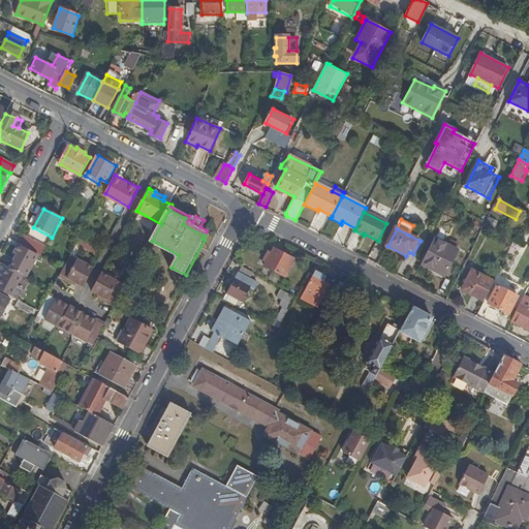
[(24,236),(19,245),(20,246),(38,256),(41,257),(45,248),(24,236)]
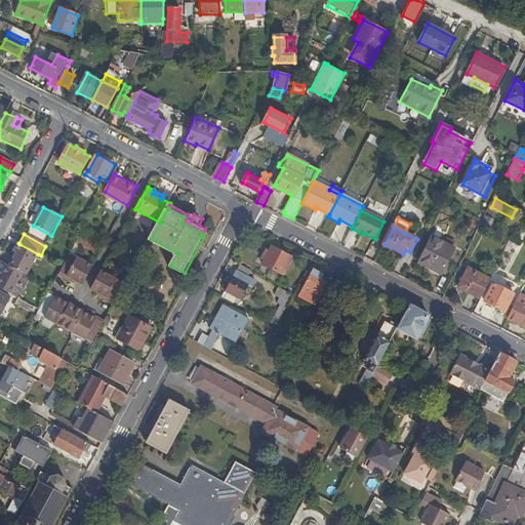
[(432,238),(420,264),(433,270),(441,275),(454,249),(432,238)]
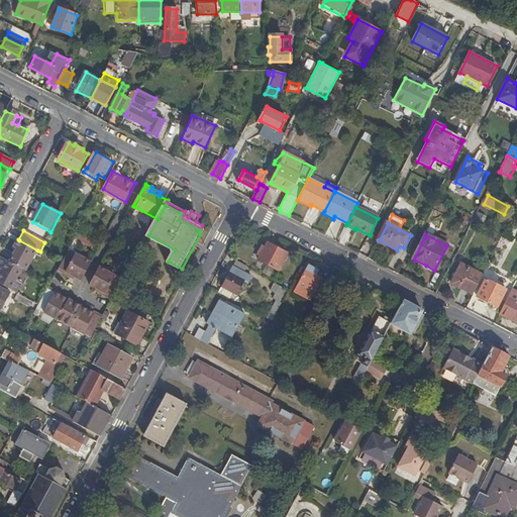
[(8,262),(0,275),(0,283),(11,289),(17,278),(22,270),(25,271),(37,250),(19,240),(15,248),(17,249),(10,262),(8,262)]
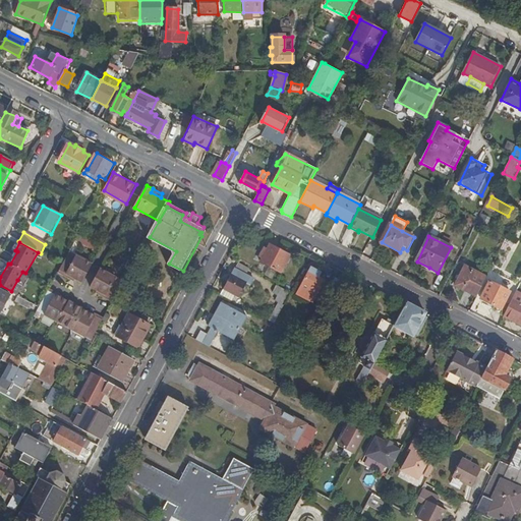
[(281,272),(290,253),(268,242),(262,254),(265,256),(262,262),(281,272)]
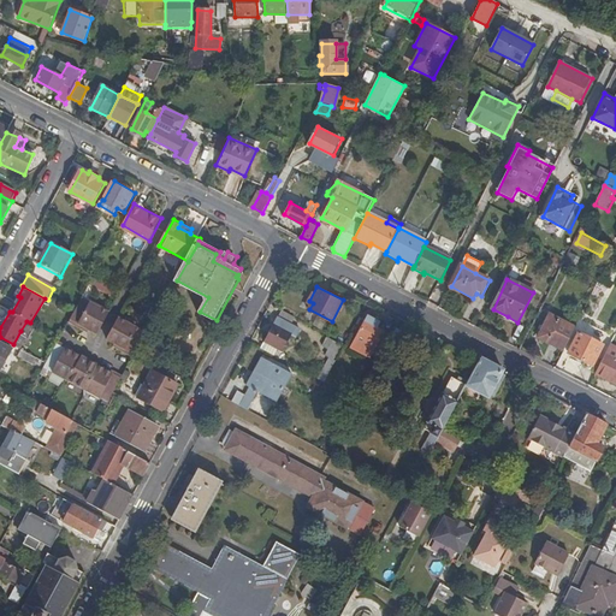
[(83,296),(73,313),(70,320),(87,330),(88,326),(100,332),(111,312),(83,296)]
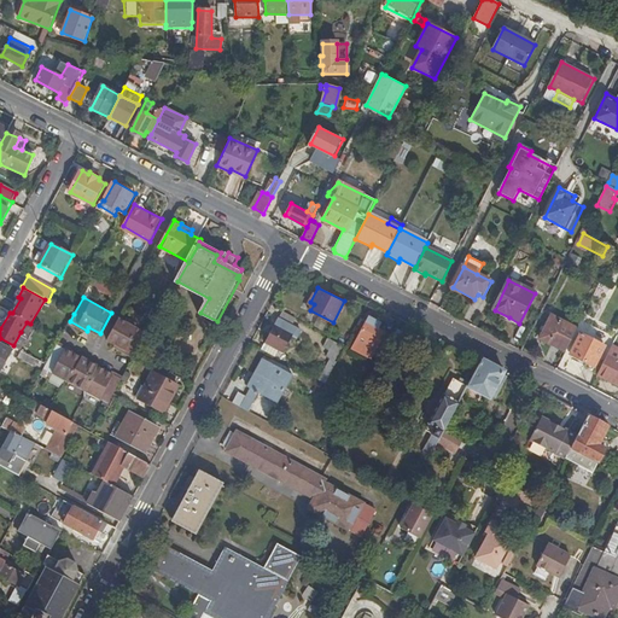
[(162,309),(156,305),(150,316),(156,320),(162,309)]
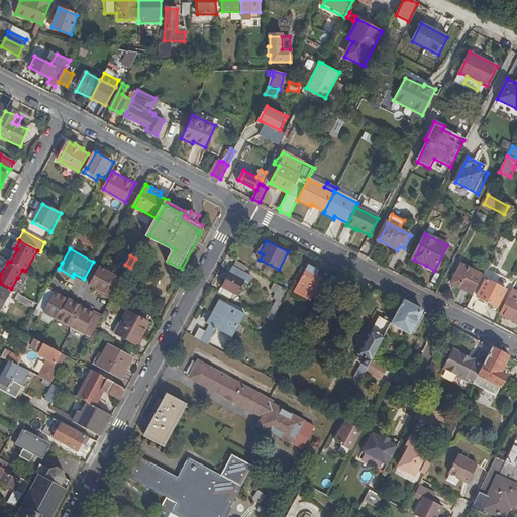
[(235,266),(245,271),(247,266),(238,260),(235,266)]
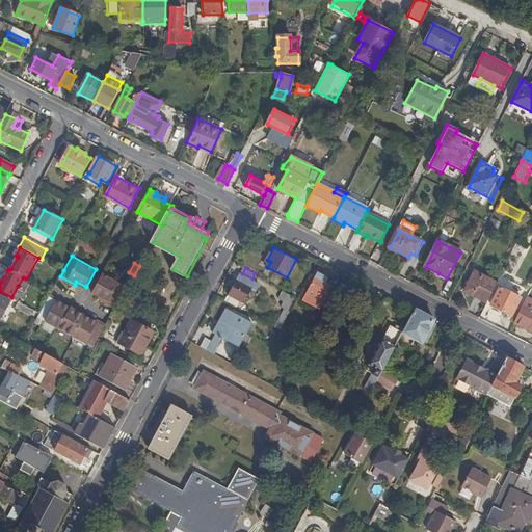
[(439,273),(426,267),(424,270),(436,277),(439,273)]
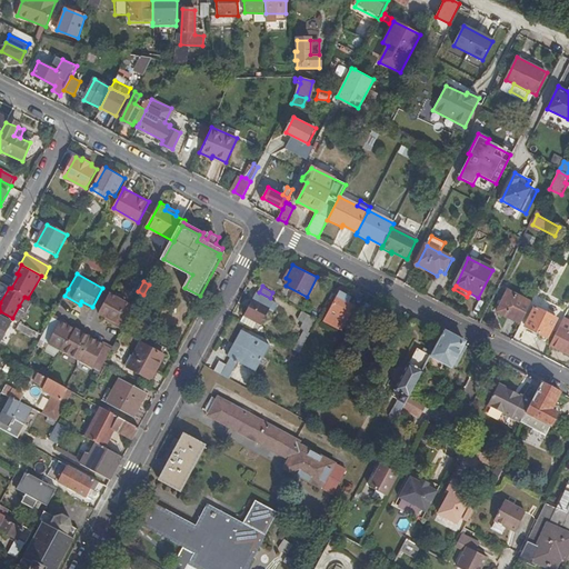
[(258,291),(247,315),(259,321),(262,323),(271,307),(275,308),(278,302),(270,298),(259,292),(258,291)]
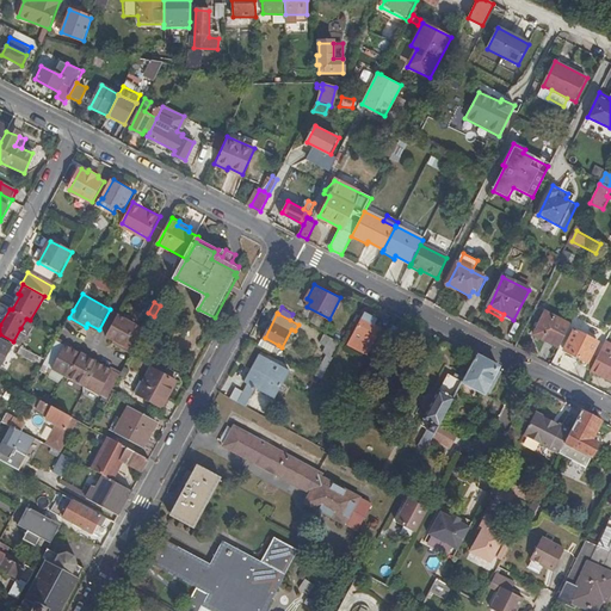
[(134,353),(136,349),(147,328),(119,314),(109,335),(118,341),(117,344),(134,353)]
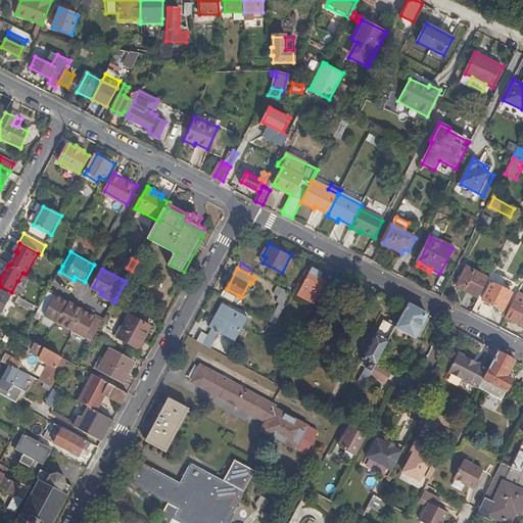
[(458,287),(479,299),(489,280),(467,269),(458,287)]
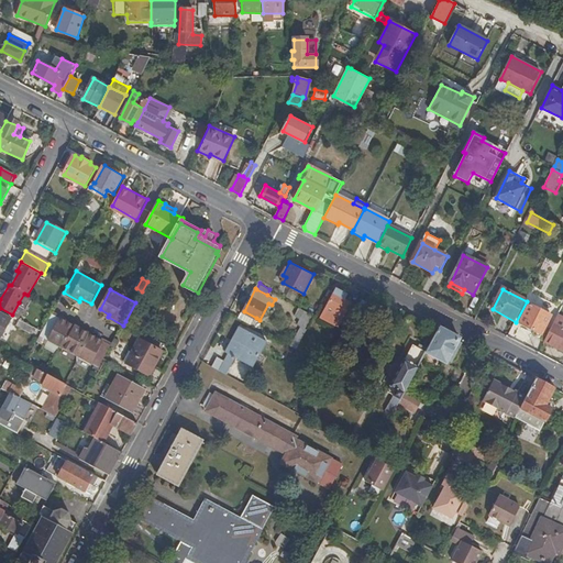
[(348,324),(356,308),(340,299),(343,294),(338,290),(326,312),(348,324)]
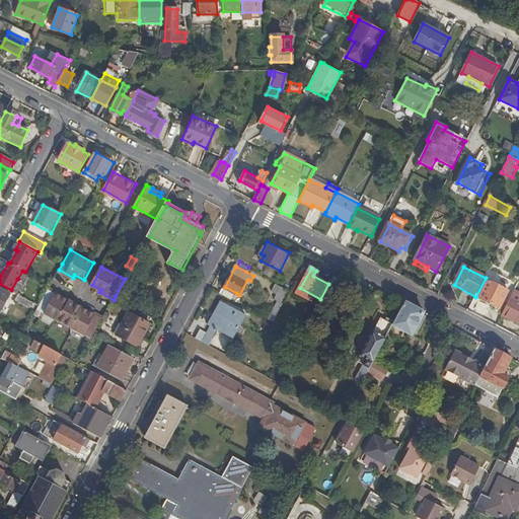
[(17,279),(11,290),(17,294),(23,283),(17,279)]
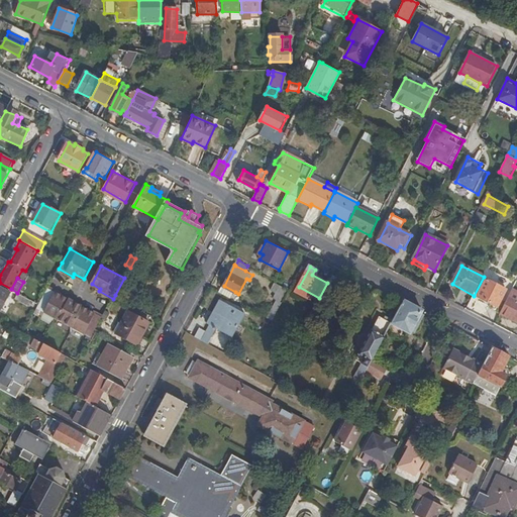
[(497,311),(508,291),(488,281),(479,298),(488,303),(486,306),(497,311)]
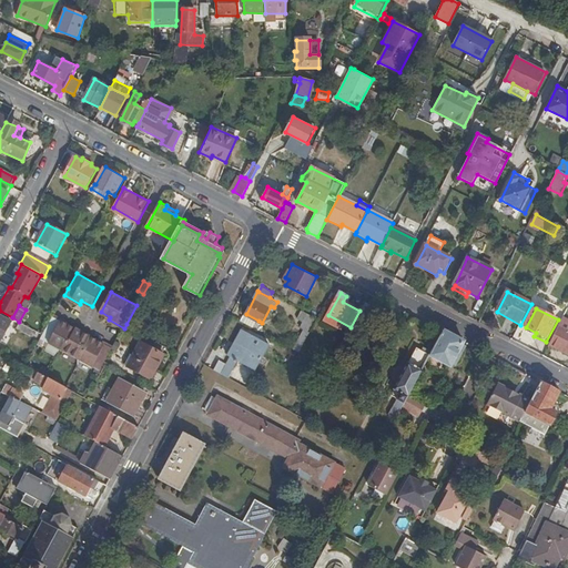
[(306,324),(293,350),(298,352),(316,317),(303,311),(298,318),(306,324)]
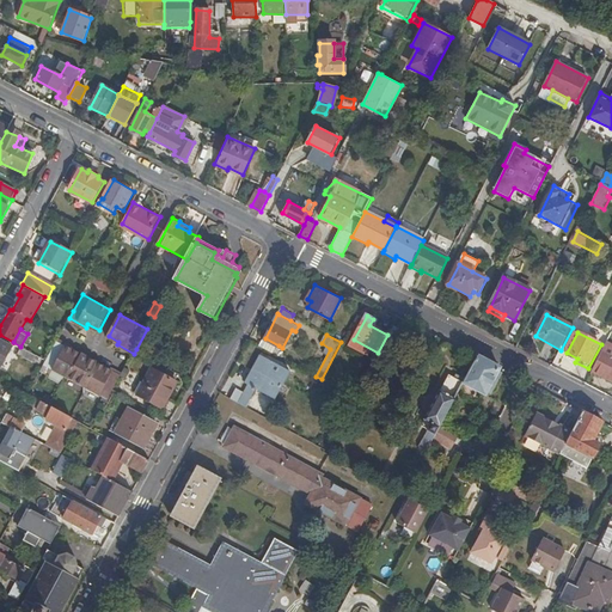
[(0,368),(1,369),(16,347),(0,337),(0,368)]
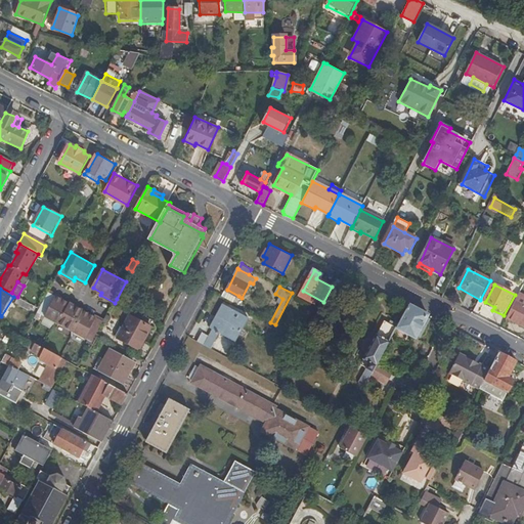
[(93,342),(98,333),(105,320),(50,290),(40,308),(38,311),(93,342)]
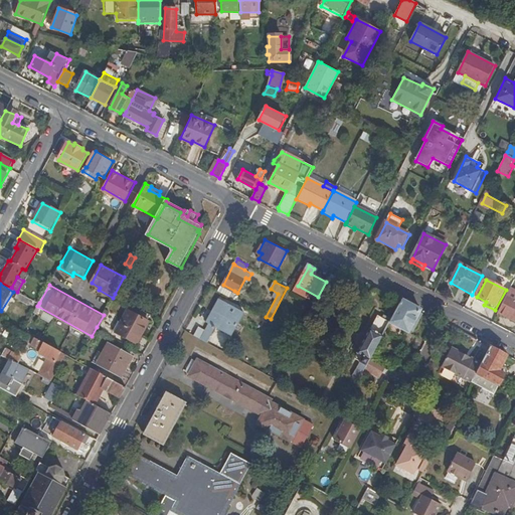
[(223,285),(219,292),(230,298),(234,291),(223,285)]
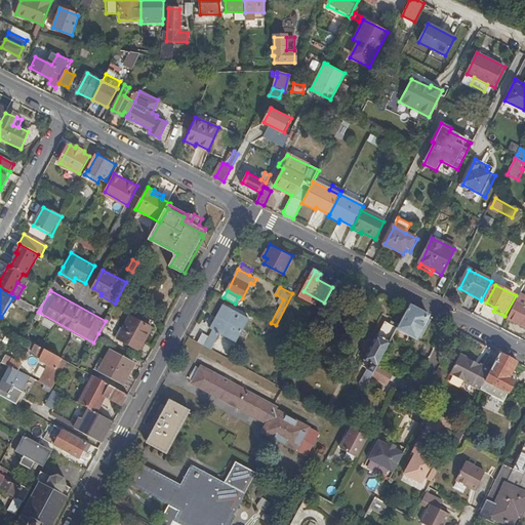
[(517,303),(510,319),(524,326),(524,294),(522,293),(517,303)]
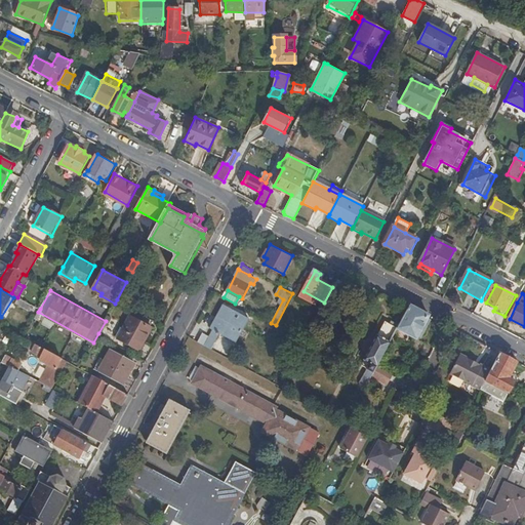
[(34,306),(21,298),(17,304),(31,311),(34,306)]
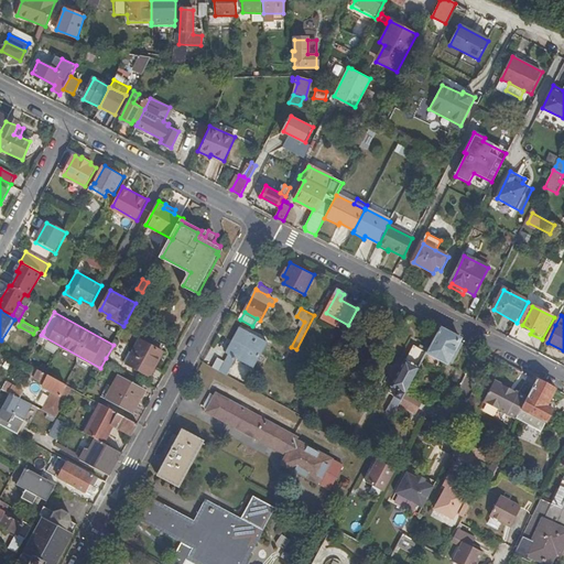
[(447,364),(462,338),(442,328),(441,329),(429,353),(442,360),(447,364)]
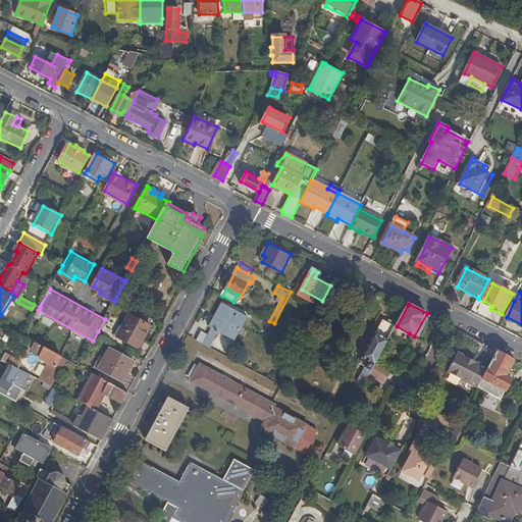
[(201,331),(197,340),(211,348),(219,332),(236,342),(249,318),(223,305),(211,328),(213,328),(209,335),(201,331)]
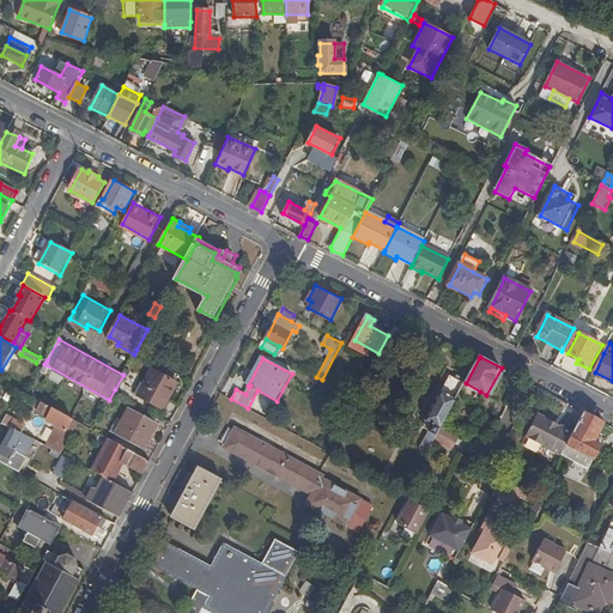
[(164,408),(178,381),(155,369),(140,395),(164,408)]
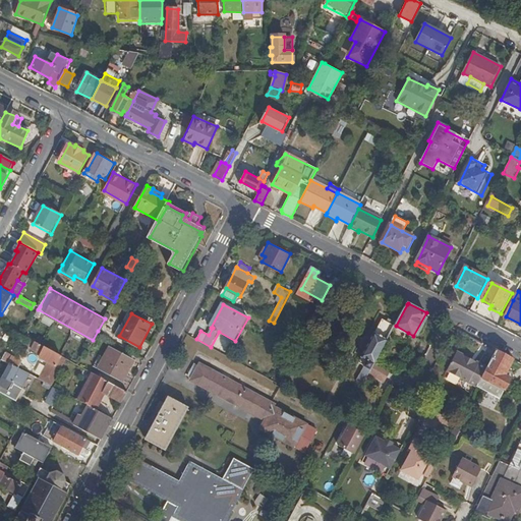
[(375,365),(380,356),(392,335),(395,329),(389,326),(390,323),(383,320),(359,362),(366,366),(358,381),(364,384),(370,372),(375,365)]
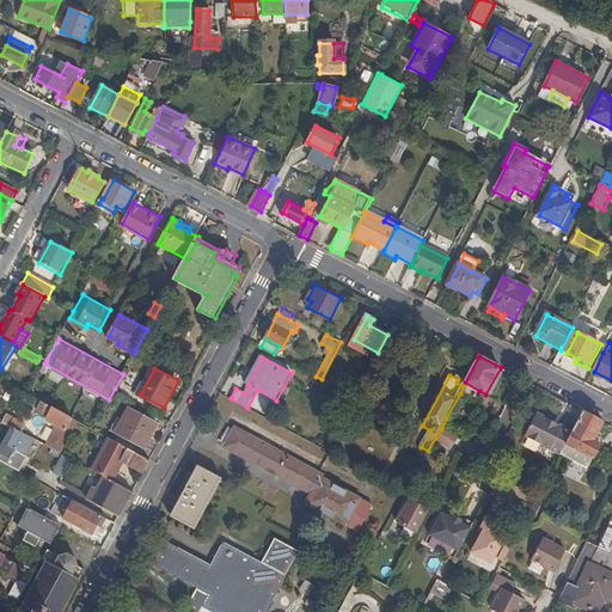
[(475,401),(479,391),(465,383),(464,386),(460,393),(475,401)]
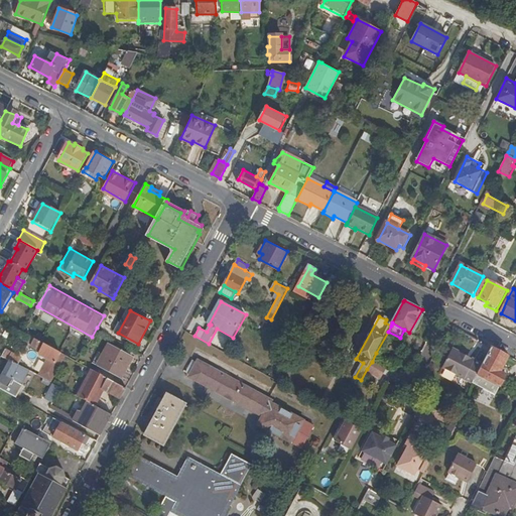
[(282,340),(288,343),(291,339),(285,335),(282,340)]
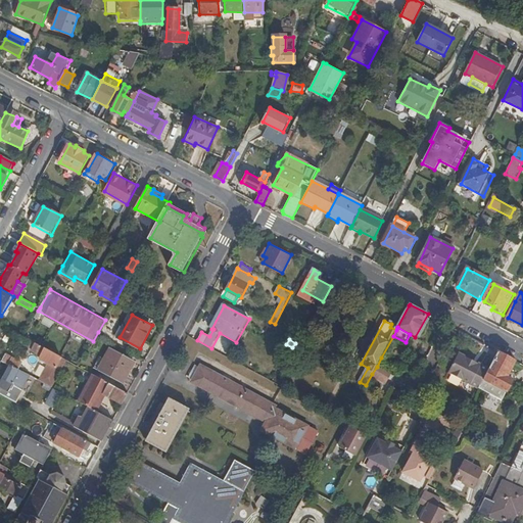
[(62,358),(35,342),(32,349),(42,355),(41,358),(49,363),(39,380),(53,387),(67,361),(62,358)]
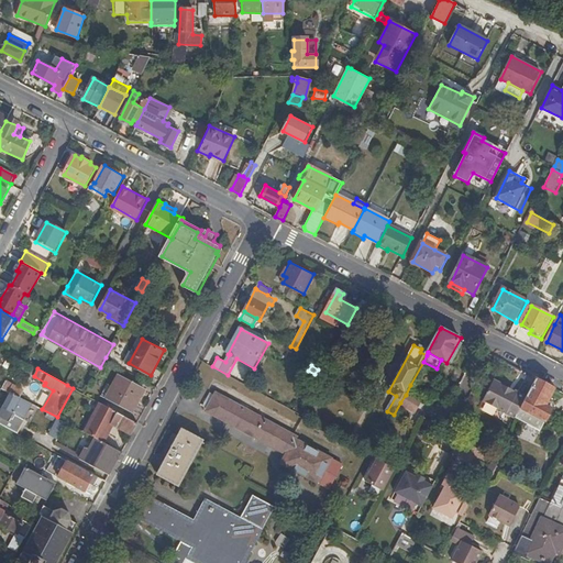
[(133,412),(146,388),(121,375),(114,386),(108,398),(133,412)]
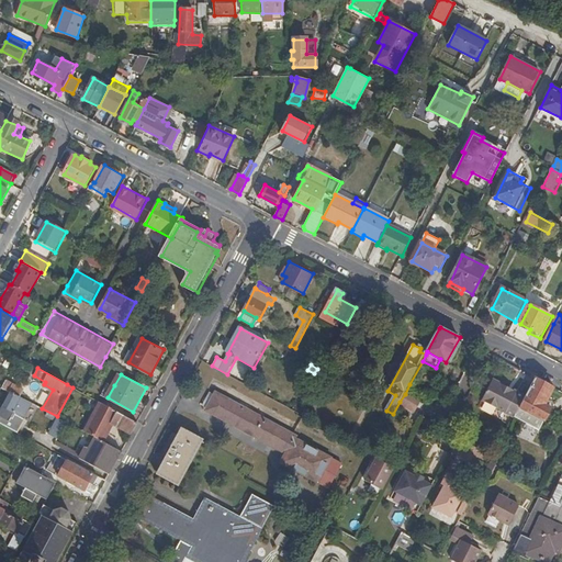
[(484,397),(516,414),(527,393),(495,377),(484,397)]
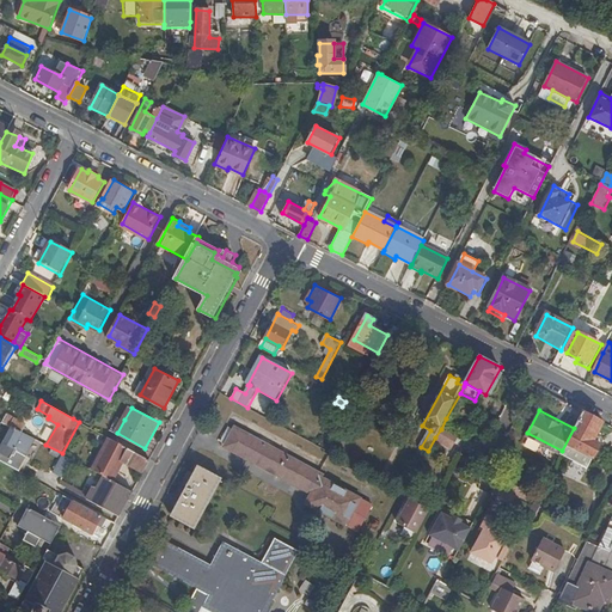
[(593,440),(603,421),(582,410),(574,428),(562,451),(588,464),(600,444),(593,440)]
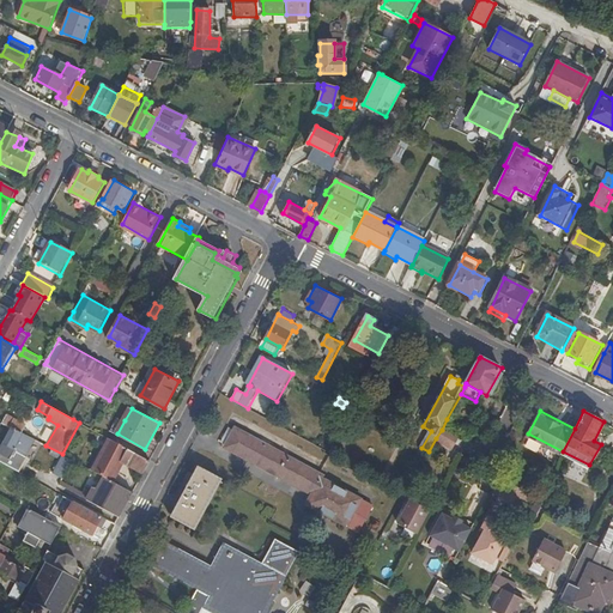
[(2,423),(11,428),(22,432),(26,424),(7,413),(2,423)]
